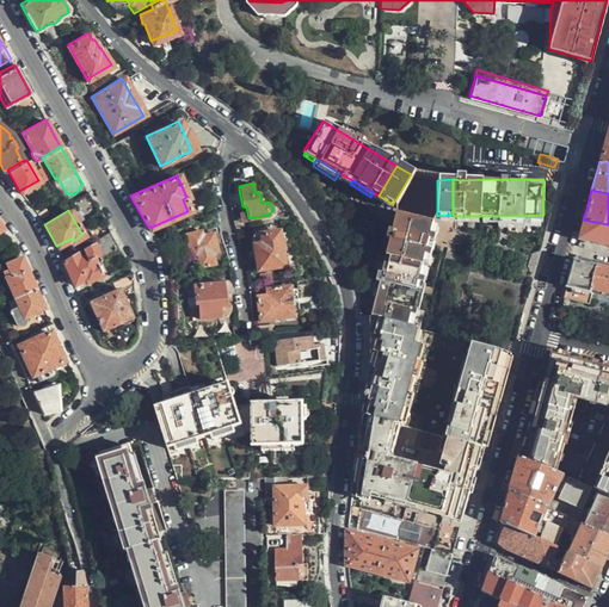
[(391,229),(428,239),(431,225),(432,224),(395,214),(391,229)]
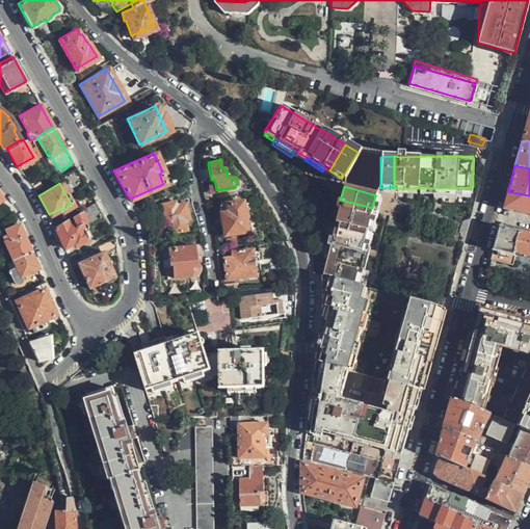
[(94,200),(87,190),(75,197),(81,207),(94,200)]
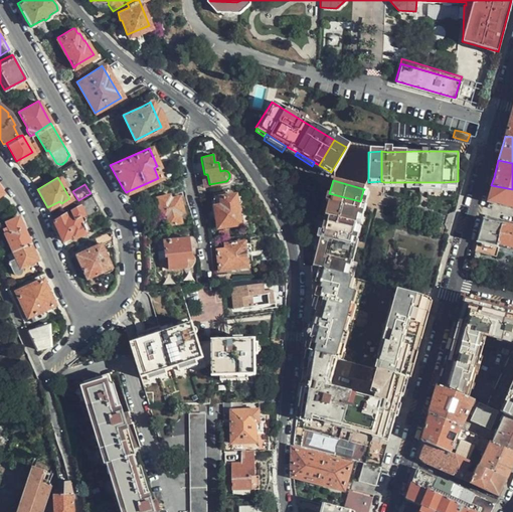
[(512,189),(491,185),(487,199),(512,205),(512,189)]
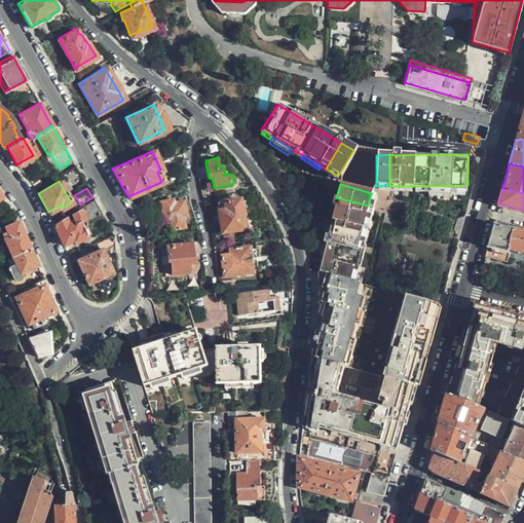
[(92,197),(80,204),(70,212),(72,217),(67,220),(64,216),(53,223),(62,244),(71,239),(72,243),(85,235),(78,220),(83,218),(88,219),(102,213),(92,197)]
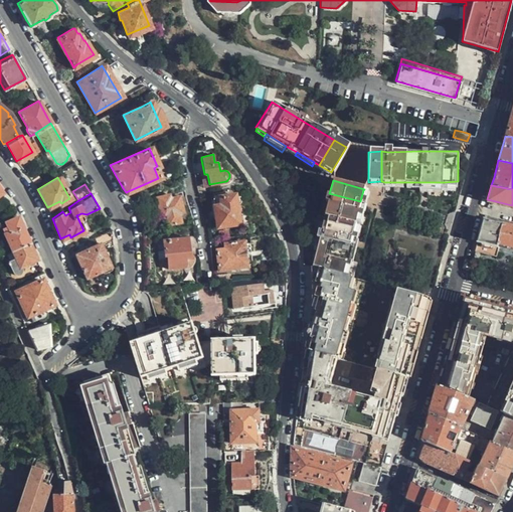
[(239,222),(234,193),(213,196),(217,225),(239,222)]
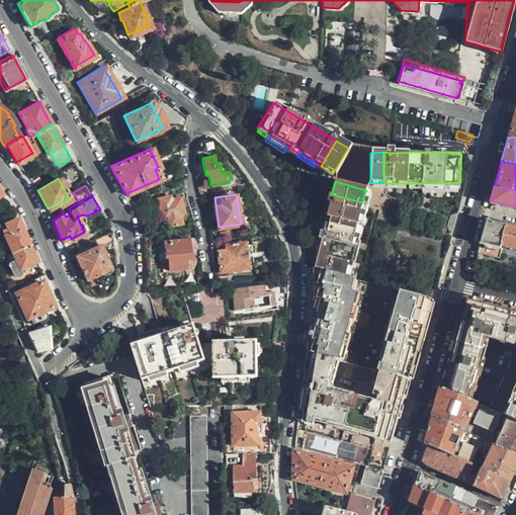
[(318,247),(313,264),(344,272),(347,261),(351,262),(355,248),(350,246),(353,239),(356,228),(356,225),(361,206),(362,202),(331,194),(329,202),(324,222),(321,232),(320,238),(318,247)]
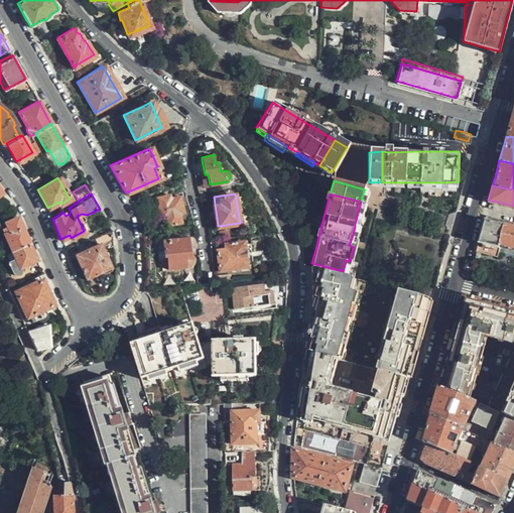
[(182,211),(178,195),(165,197),(164,195),(155,196),(156,201),(159,217),(164,216),(165,224),(179,221),(177,212),(182,211)]
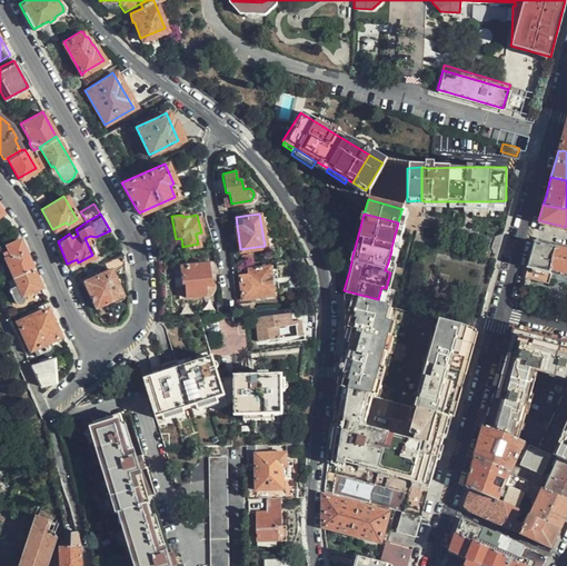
[(397,227),(391,247),(396,248),(401,230),(401,227),(397,227)]
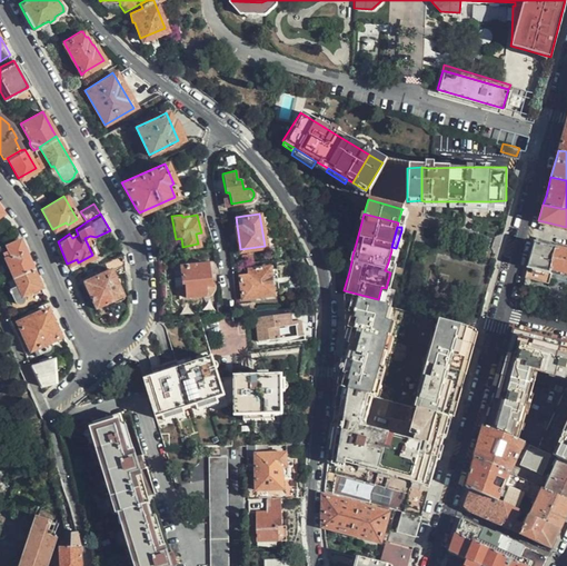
[(31,267),(18,238),(7,245),(6,246),(7,248),(1,251),(12,276),(31,267)]
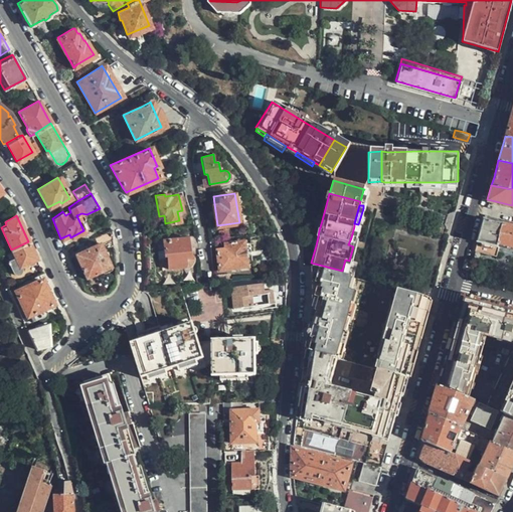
[(480,223),(473,249),(494,254),(497,245),(495,244),(496,241),(512,244),(512,224),(482,217),(480,223)]
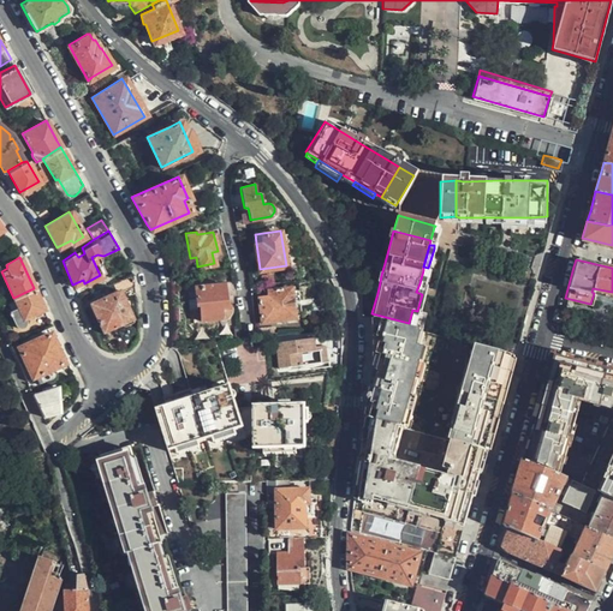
[(379,274),(381,275),(385,263),(373,261),(372,273),(379,274)]
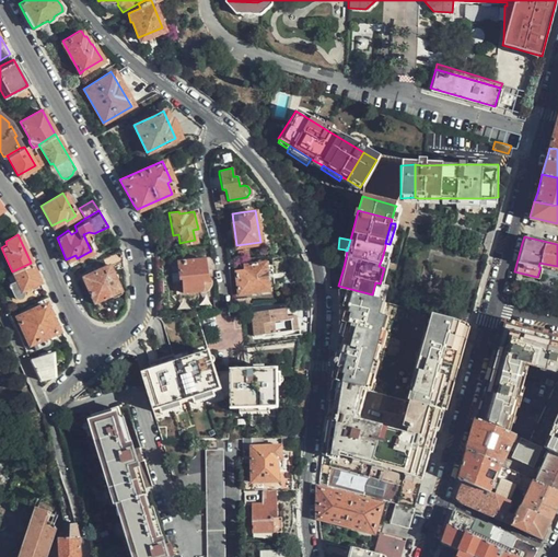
[(120,258),(119,247),(101,256),(104,264),(80,276),(92,301),(108,293),(109,296),(112,297),(114,296),(118,293),(119,289),(108,265),(120,258)]
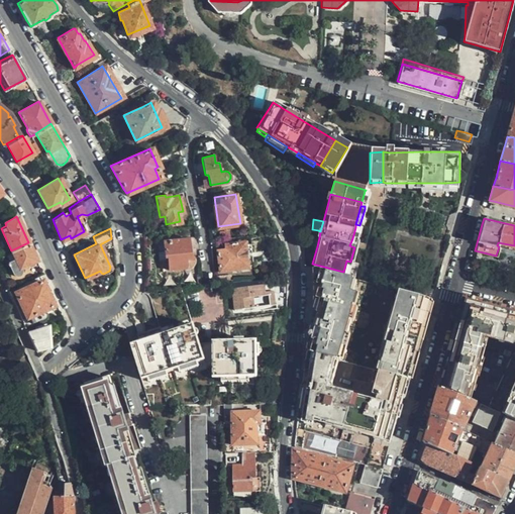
[(189,253),(187,235),(162,236),(163,239),(164,258),(167,258),(168,266),(186,264),(188,264),(190,262),(192,260),(192,253),(189,253)]
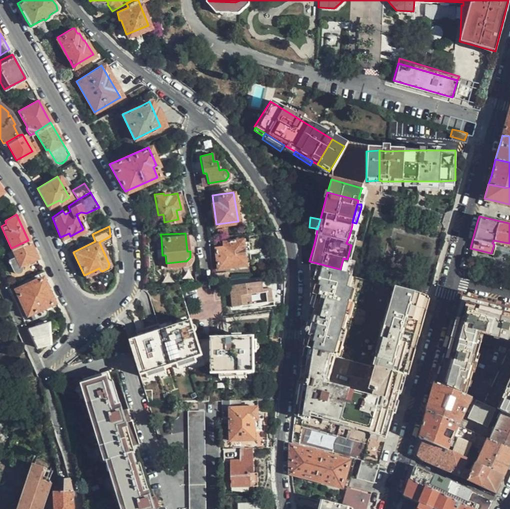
[(305,242),(314,244),(316,235),(313,234),(309,233),(307,234),(305,242)]
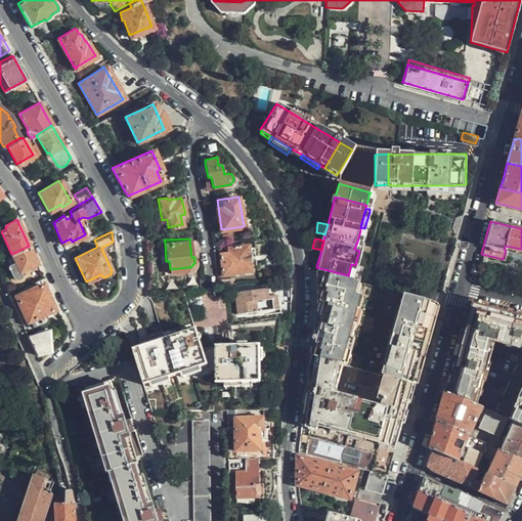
[(360,242),(357,242),(354,249),(359,251),(362,251),(363,244),(360,242)]
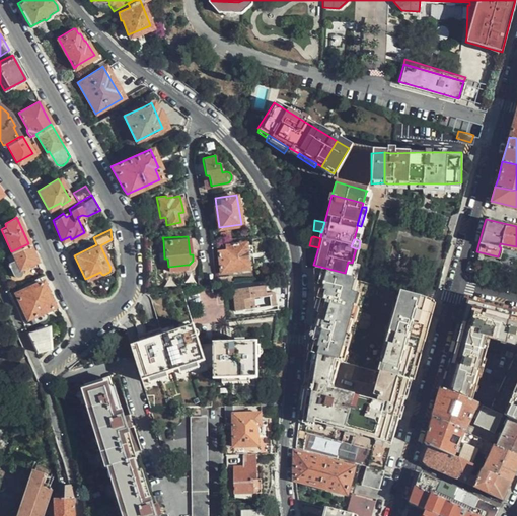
[(252,263),(250,243),(245,243),(244,242),(225,243),(226,248),(217,249),(217,253),(219,270),(247,268),(247,264),(252,263)]
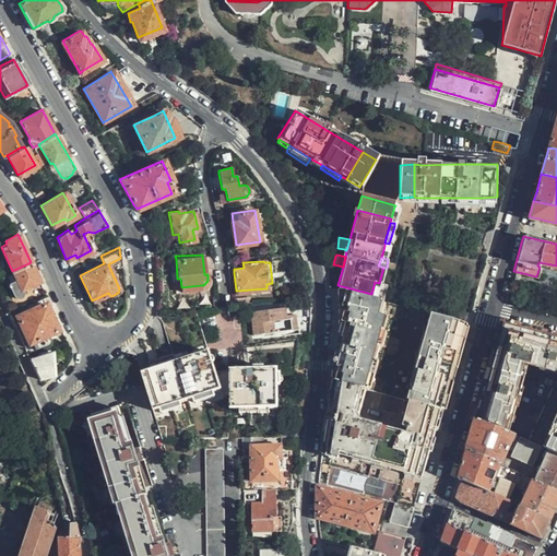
[(31,262),(12,271),(14,276),(11,278),(15,290),(19,288),(20,290),(25,287),(30,295),(42,288),(31,262)]
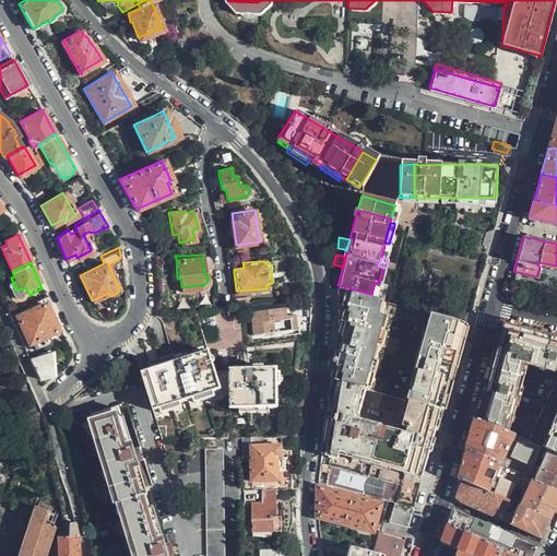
[(338,285),(336,285),(338,304),(338,328),(336,339),(333,362),(331,377),(364,386),(379,390),(439,407),(440,409),(465,321),(463,320),(441,315),(376,296),(371,294),(338,285)]
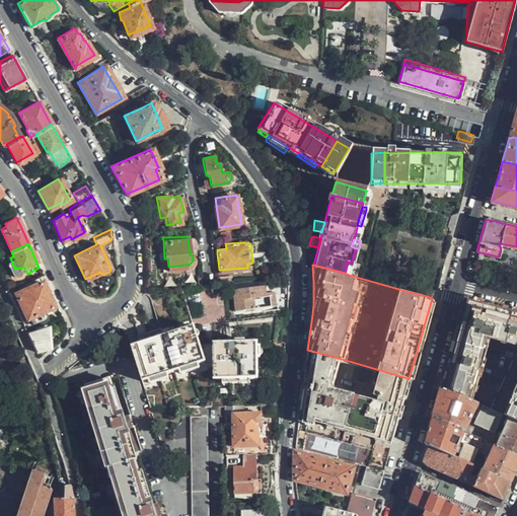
[(52,305),(39,276),(22,283),(6,289),(9,295),(14,294),(26,318),(28,320),(31,320),(34,320),(38,319),(40,316),(41,314),(40,310),(52,305)]
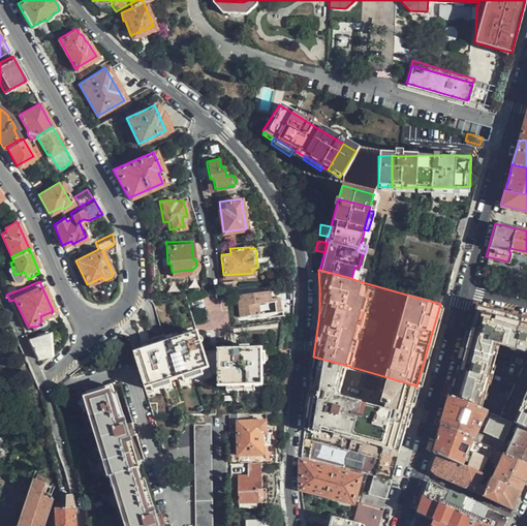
[(417,298),(438,303),(440,295),(420,288),(417,298)]
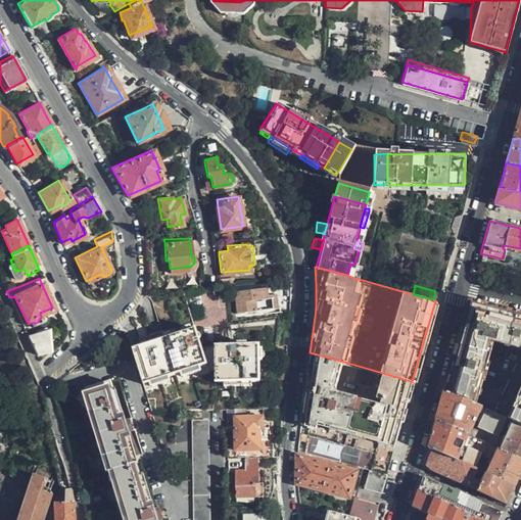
[(272,306),(271,294),(268,295),(267,286),(234,290),(236,311),(272,306)]
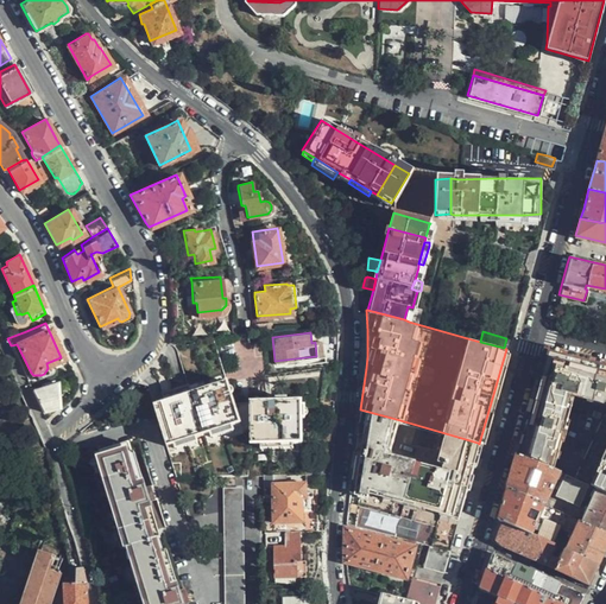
[(589,393),(599,357),(553,345),(542,354),(535,376),(515,452),(551,466),(573,389),(589,393)]
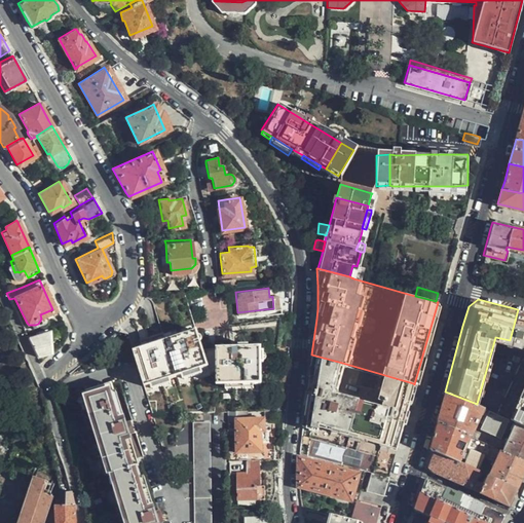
[(523,310),(518,309),(510,340),(523,343),(523,348),(494,412),(508,418),(515,421),(523,425),(523,310)]
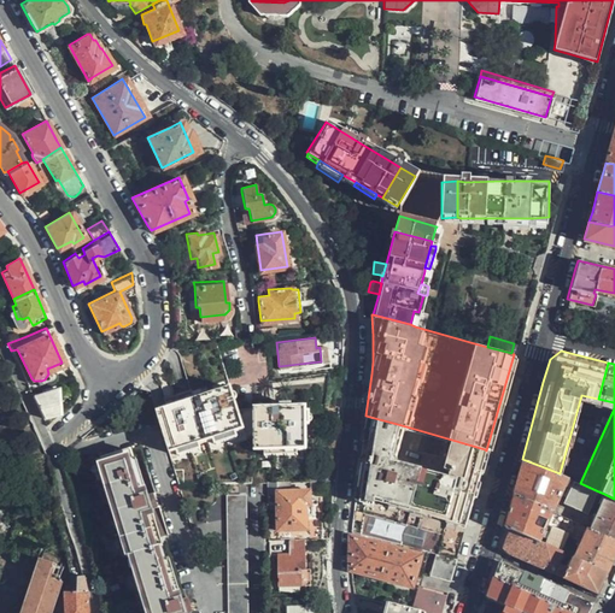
[(156,407),(169,448),(177,446),(177,442),(198,436),(199,440),(215,435),(214,432),(234,425),(235,429),(242,426),(236,405),(230,384),(193,395),(168,404),(159,406),(156,407)]
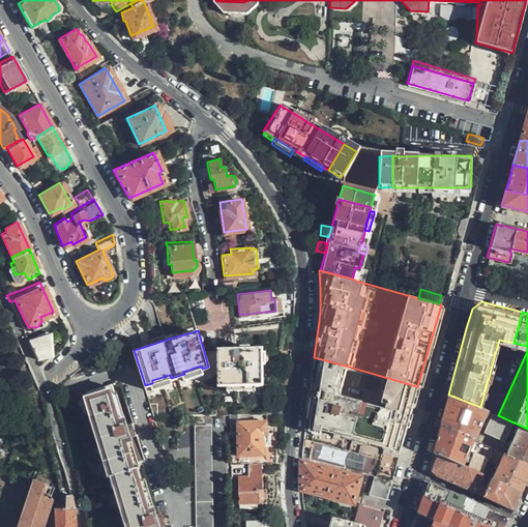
[(27,340),(36,357),(50,353),(50,333),(49,332),(27,340)]
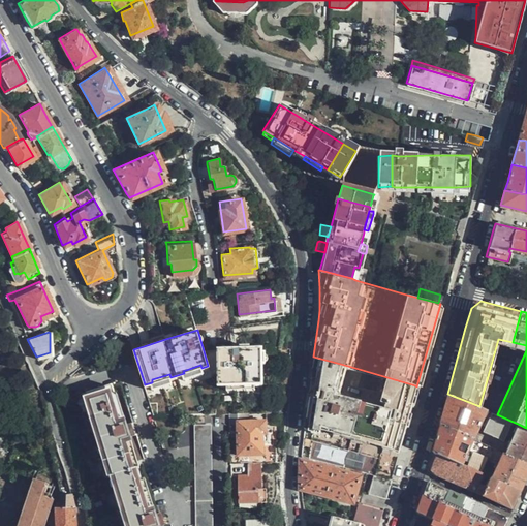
[(142,339),(144,346),(165,339),(163,332),(157,334),(142,339)]
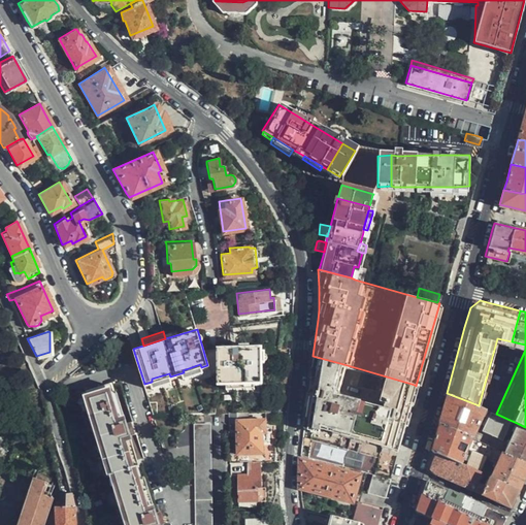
[(217,368),(217,384),(226,384),(226,387),(254,387),(254,383),(263,383),(262,361),(265,361),(265,349),(262,349),(262,345),(250,345),(250,341),(238,342),(238,345),(216,345),(216,347),(217,368)]
